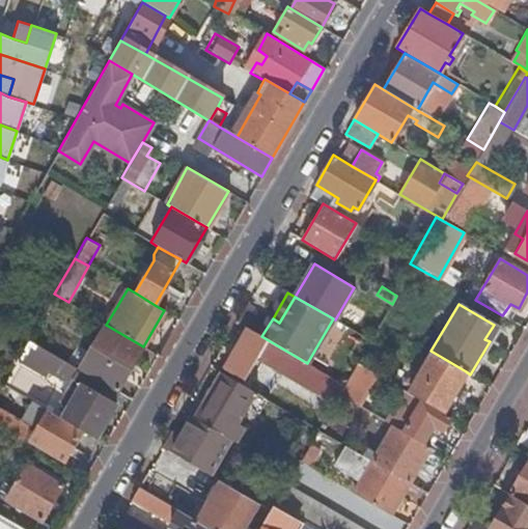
[(143,346),(106,325),(80,369),(99,381),(117,392),(143,346)]
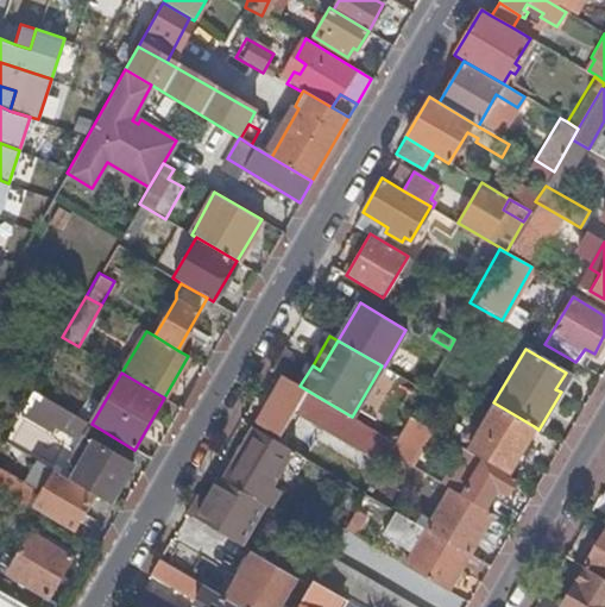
[(571,376),(566,373),(555,389),(561,392),(571,376)]
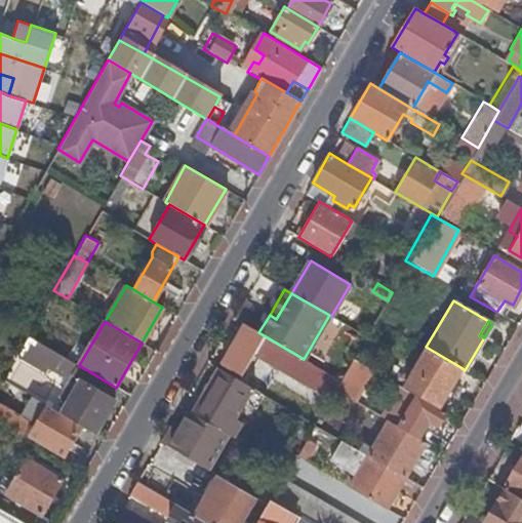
[(258,332),(244,324),(221,362),(241,374),(264,335),(258,332)]
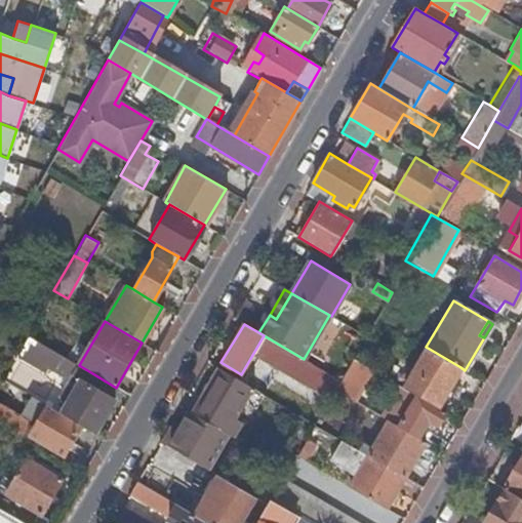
[(79,365),(39,342),(28,361),(54,376),(56,373),(77,386),(64,408),(59,406),(61,404),(51,399),(47,406),(80,425),(93,433),(113,401),(90,388),(97,376),(79,365)]
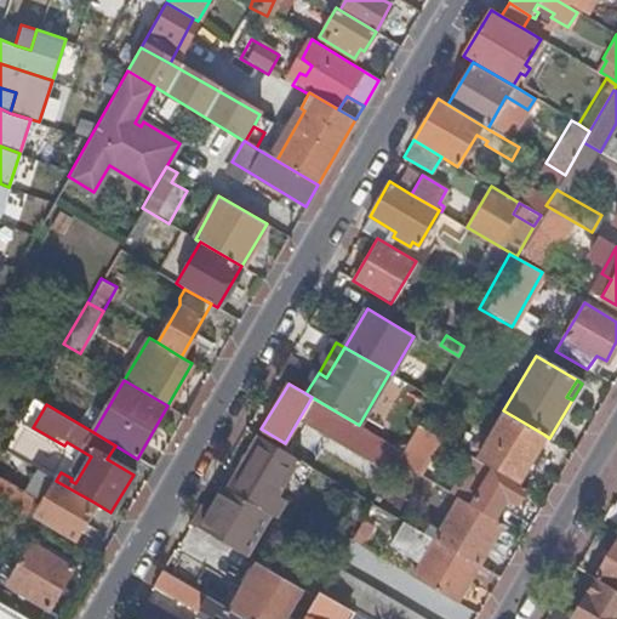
[(359,425),(331,408),(319,429),(390,471),(403,450),(359,425)]
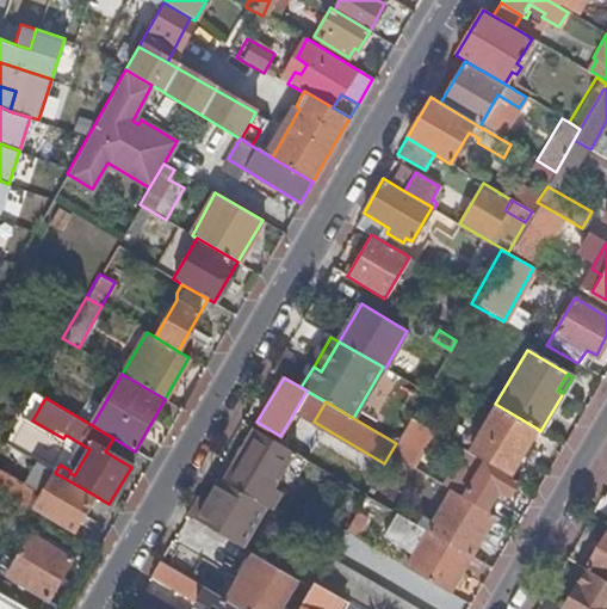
[(536,428),(495,404),(468,450),(476,455),(508,474),(536,428)]
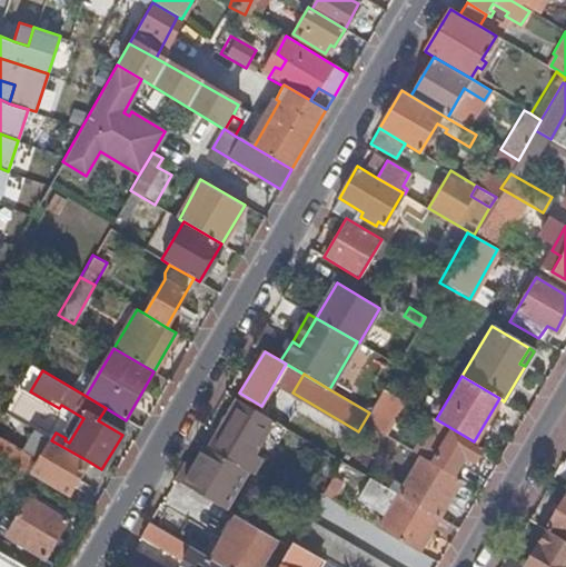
[(384,388),(371,408),(381,415),(393,394),(384,388)]
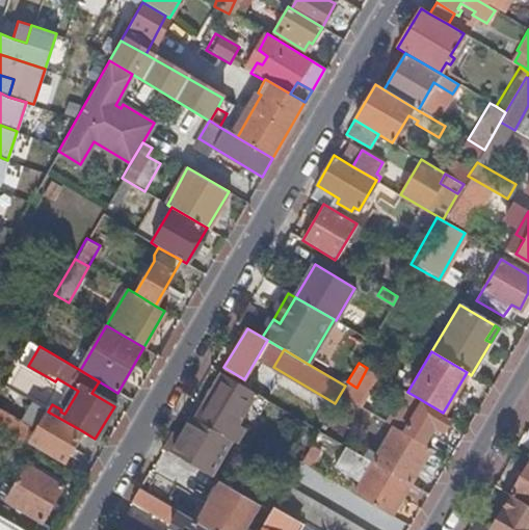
[(249,390),(220,372),(194,417),(230,438),(256,393),(249,390)]
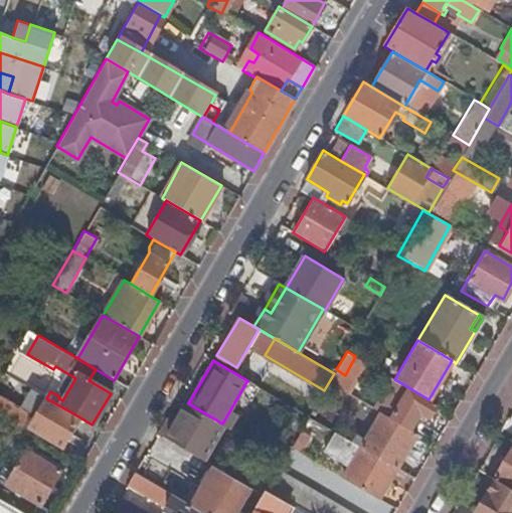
[(245,372),(241,377),(247,380),(250,374),(245,372)]
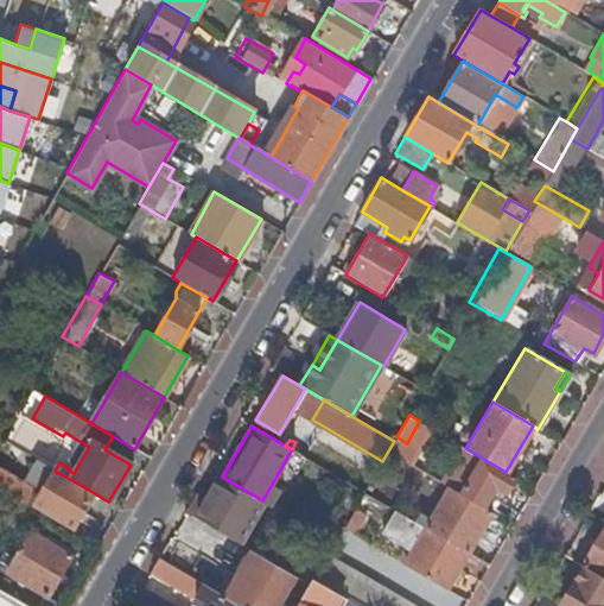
[(477,464),(459,494),(483,507),(493,491),(500,490),(506,493),(514,478),(506,472),(474,453),(470,459),(477,464)]
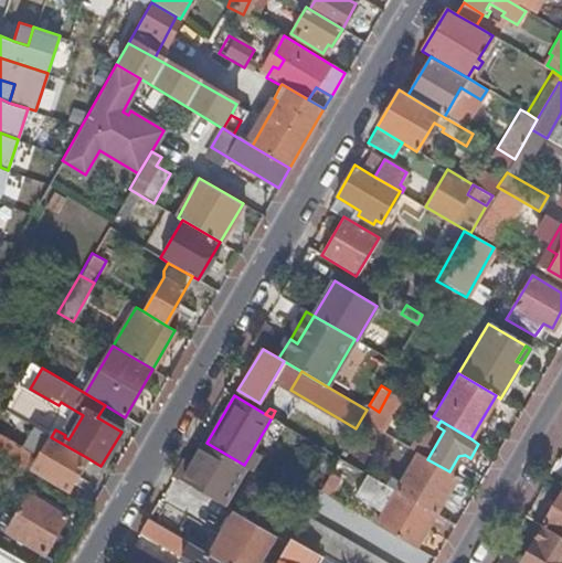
[(0,458),(22,471),(31,456),(38,459),(32,469),(67,490),(86,457),(51,437),(34,427),(21,449),(0,436),(0,458)]
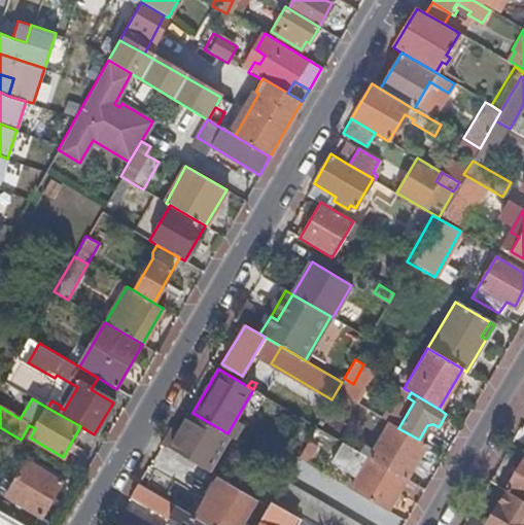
[(171,425),(162,443),(167,446),(187,458),(197,463),(203,467),(207,470),(229,434),(228,433),(193,413),(189,411),(179,430),(171,425)]
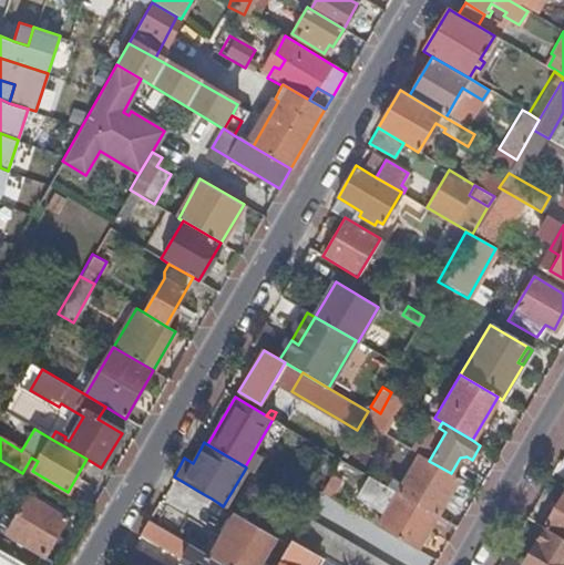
[(396,492),(436,515),(458,478),(451,473),(429,461),(419,454),(396,492)]
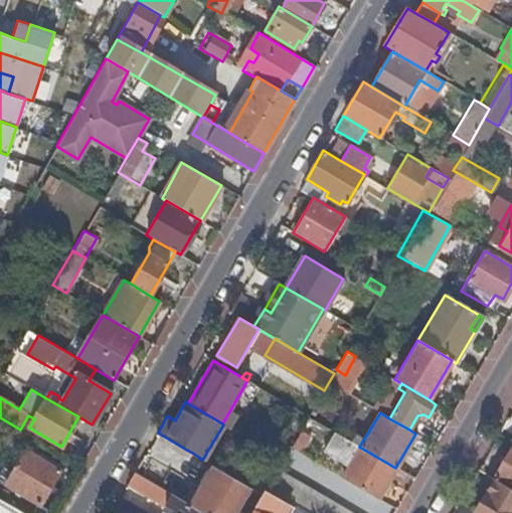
[(183,448),(163,436),(155,449),(176,461),(180,455),(183,448)]
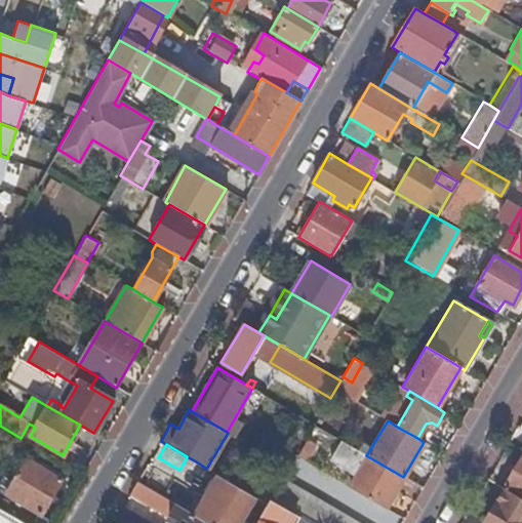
[(349,486),(385,508),(403,477),(366,455),(349,486)]
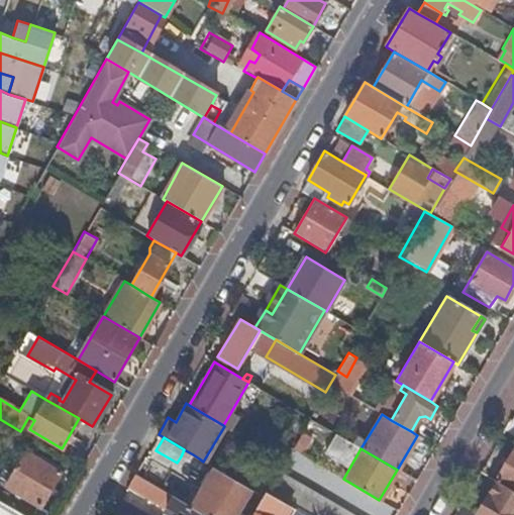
[(513,448),(496,482),(513,492),(513,448)]
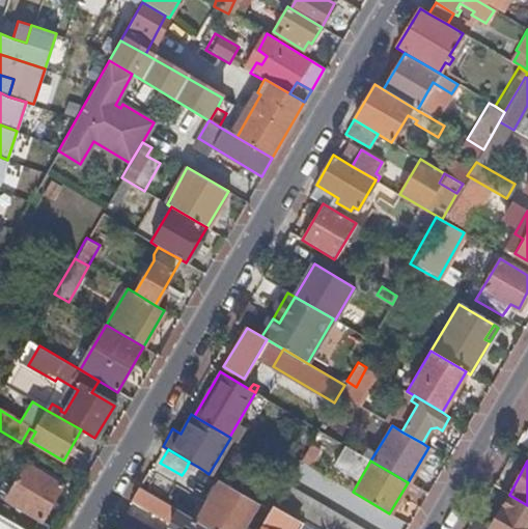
[(189,462),(186,469),(194,475),(196,472),(198,467),(189,462)]
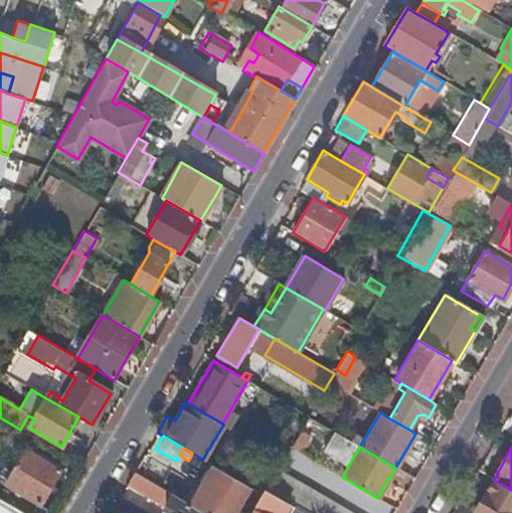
[(0,499),(10,505),(22,512),(33,512),(59,471),(24,451),(4,485),(0,483),(0,499)]
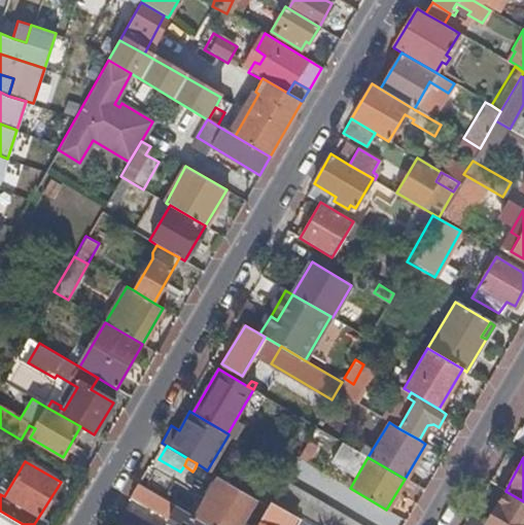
[(269,506),(272,501),(278,491),(233,465),(224,480),(269,506)]
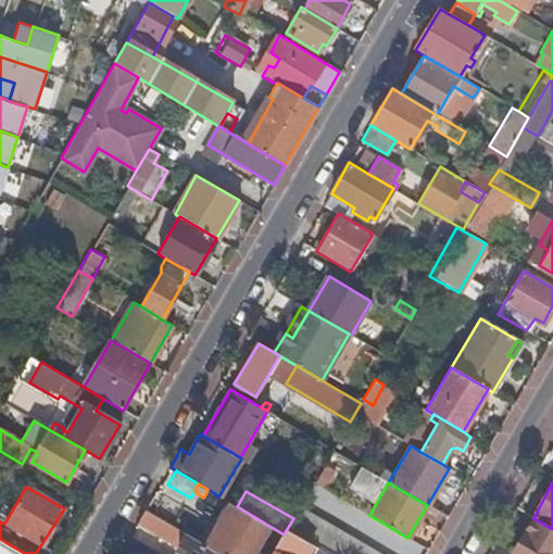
[(206,545),(221,553),(253,553),(266,531),(280,539),(284,534),(237,506),(230,503),(206,545)]
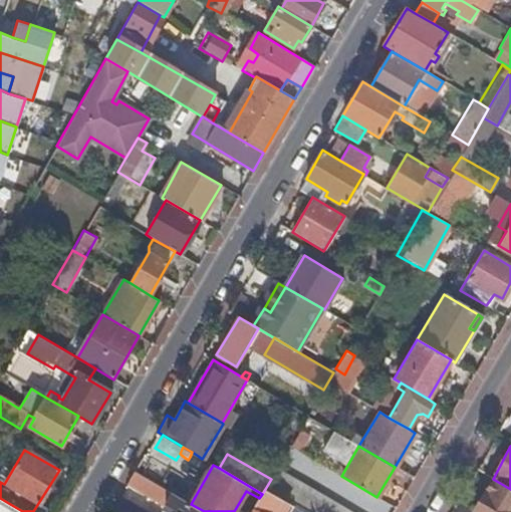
[(271,479),(265,489),(282,499),(303,511),(344,511),(276,470),(271,479)]
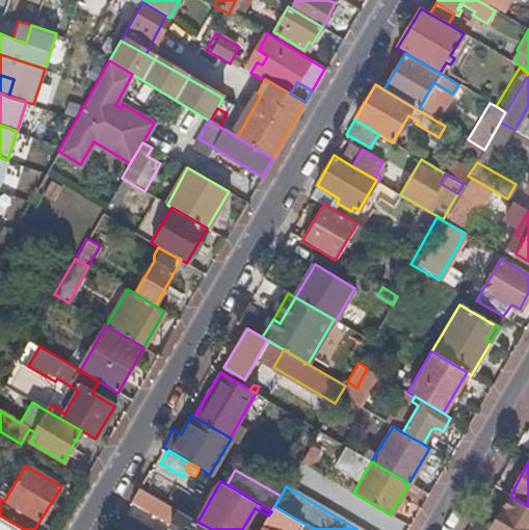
[(211,529),(197,522),(138,487),(131,500),(168,523),(167,527),(172,529),(211,529)]
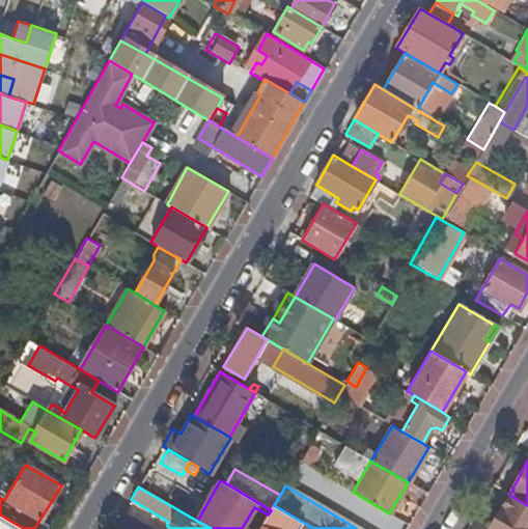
[(527,528),(527,505),(509,495),(489,528),(491,528),(527,528)]
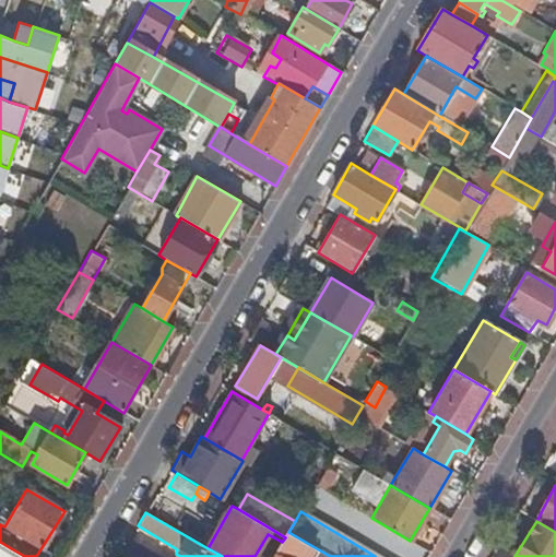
[(288,532),(273,556),(298,556),(307,543),(288,532)]
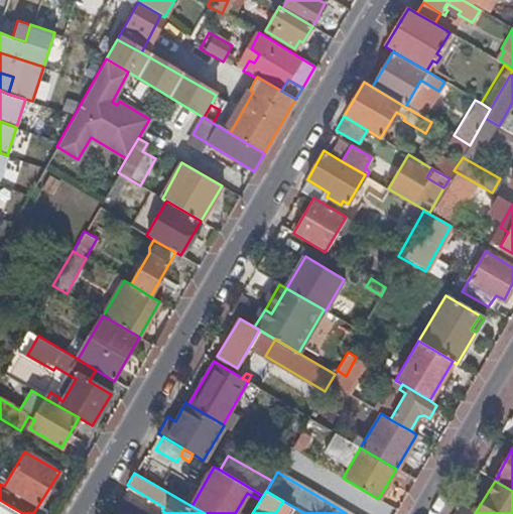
[(143,513),(119,500),(110,513),(143,513)]
